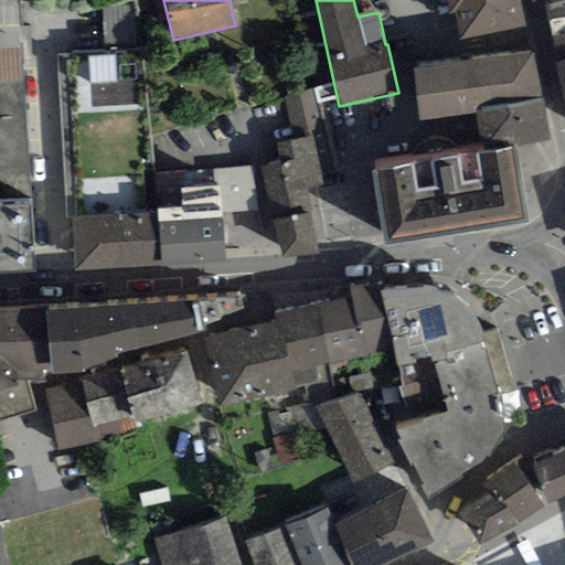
[(526,28),(521,0),(454,0),(462,41),(526,28)]
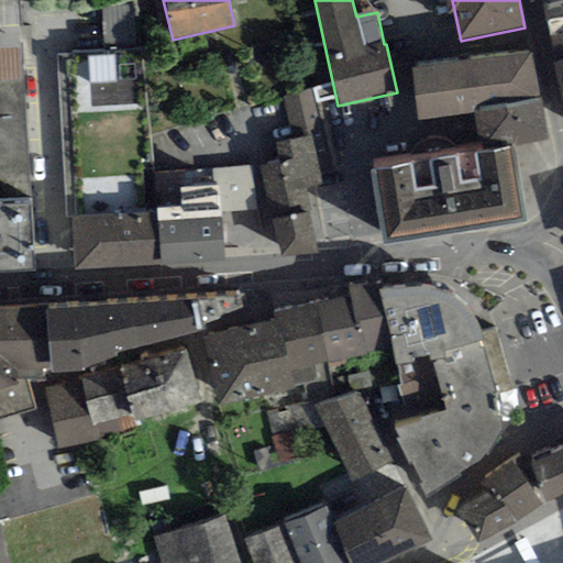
[(562,17),(562,0),(541,0),(547,21),(562,17)]
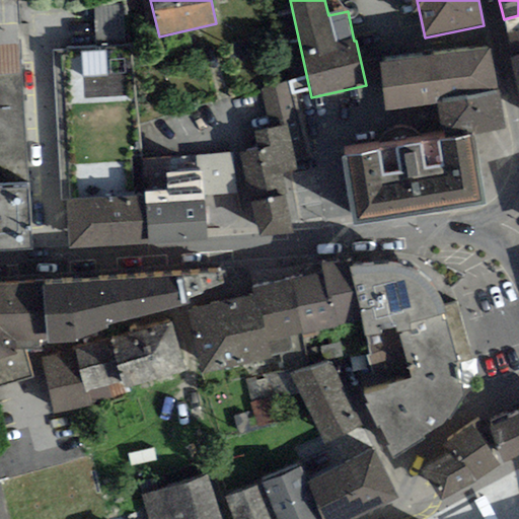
[(124,2),(91,4),(94,43),(126,41),(124,2)]
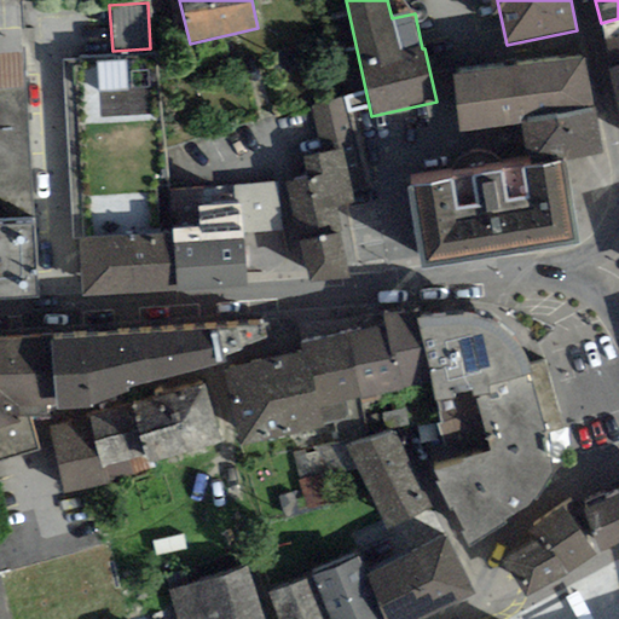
[(618,39),(618,18),(601,23),(603,44),(618,39)]
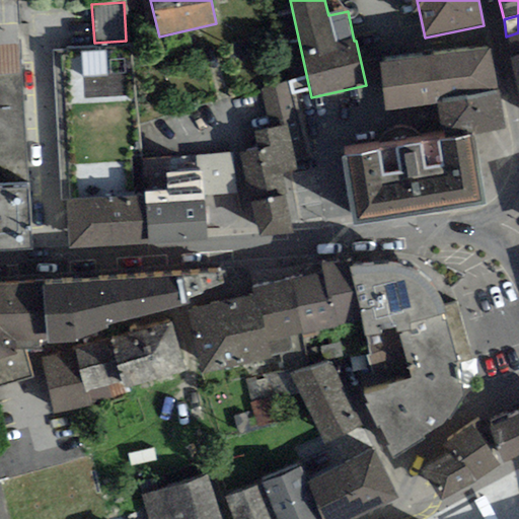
[(518,32),(506,36),(511,59),(518,56),(518,32)]
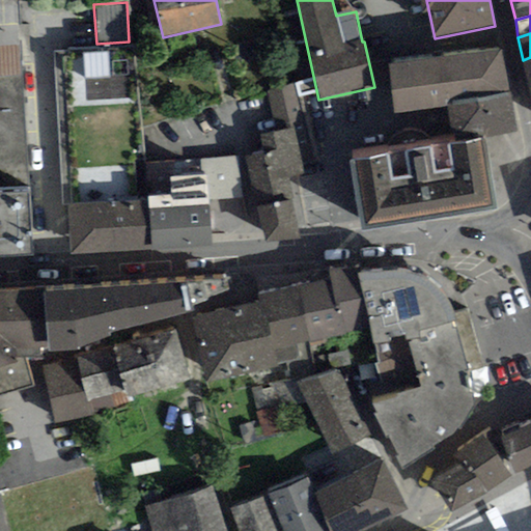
[(0,192),(29,190),(20,44),(0,45),(0,192)]
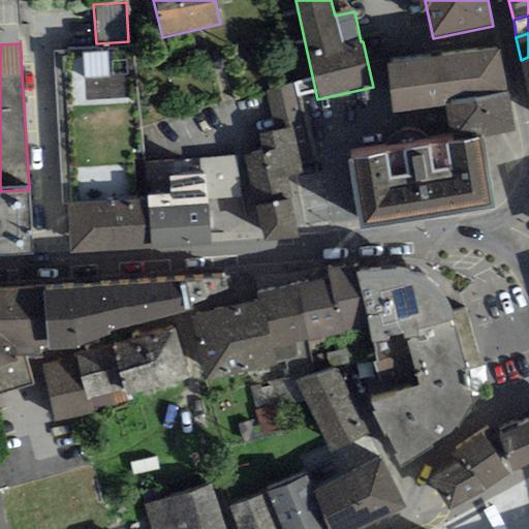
[(137,48),(52,53),(56,111),(141,105),(137,48)]
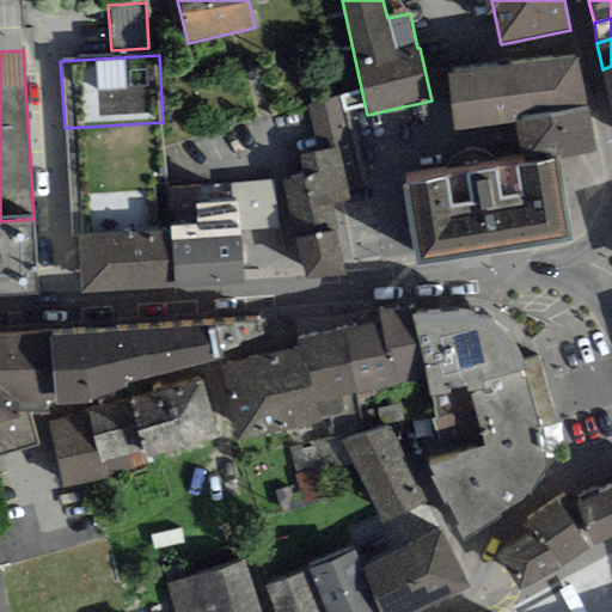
[(581,56),(446,73),(453,132),(515,124),(515,118),(588,109),(581,56)]
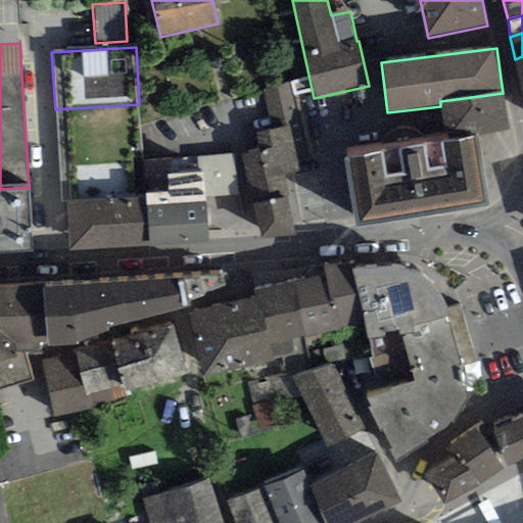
[(262,149),(243,154),(251,193),(262,239),(298,234),(285,176),(301,172),(299,161),(307,160),(289,83),(263,92),(272,129),(256,132),(262,149)]
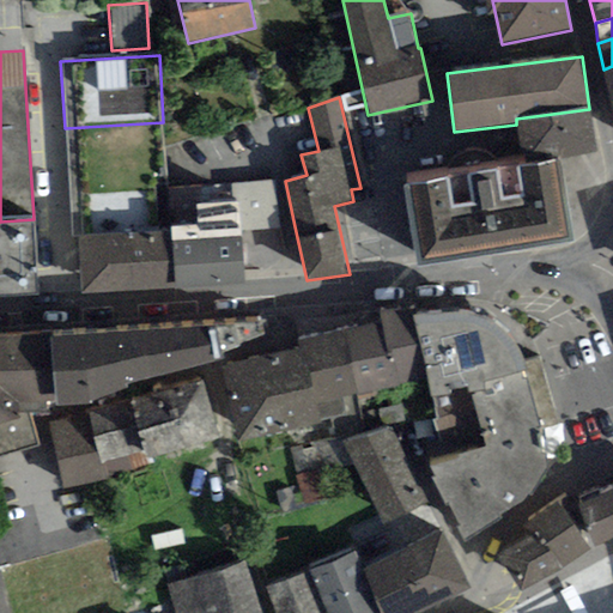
[(595,156),(589,109),(516,119),(516,125),(522,165),(559,161),(595,156)]
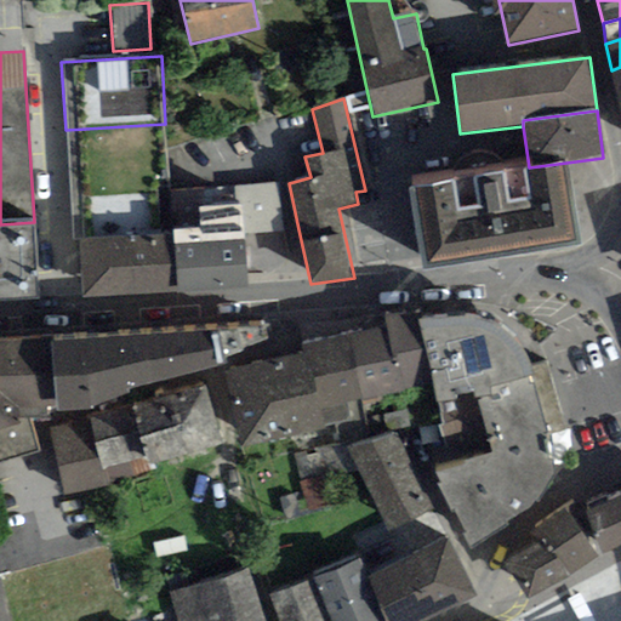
[(172,229),(165,124),(66,130),(72,239),(80,239),(172,233),(172,229)]
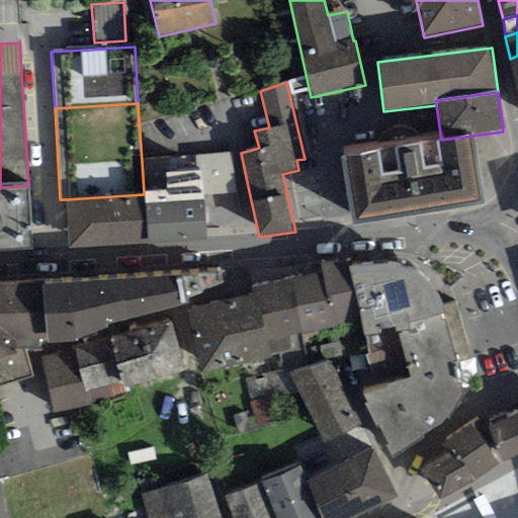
[(441,140),(341,156),(352,225),(483,204),(472,136),(441,140)]
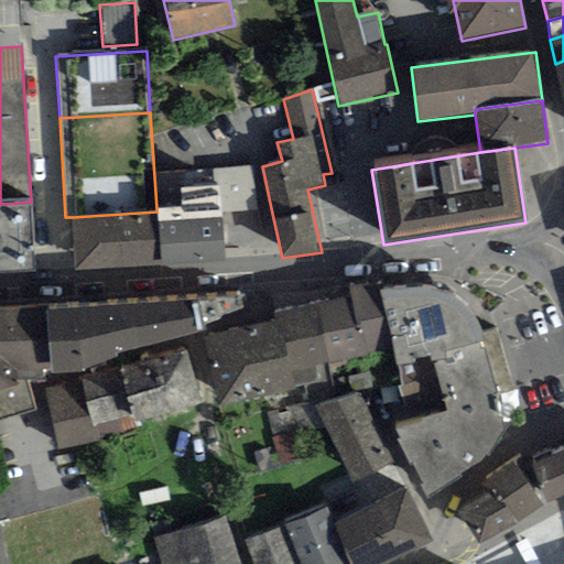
[(262,166),(213,170),(214,185),(218,185),(220,212),(271,208),(262,166)]
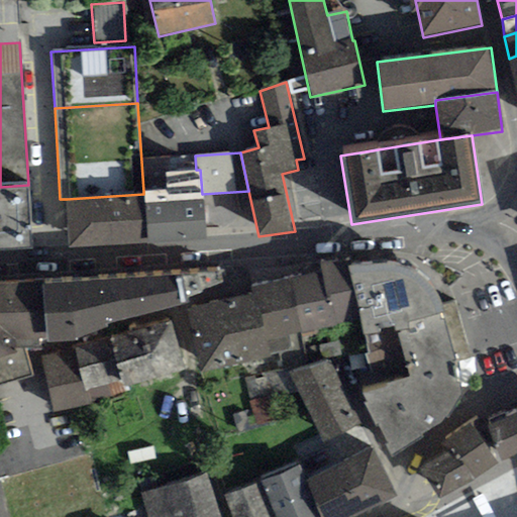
[(196,170),(166,172),(167,190),(143,191),(143,194),(147,242),(204,239),(202,194),(200,170),(196,170)]
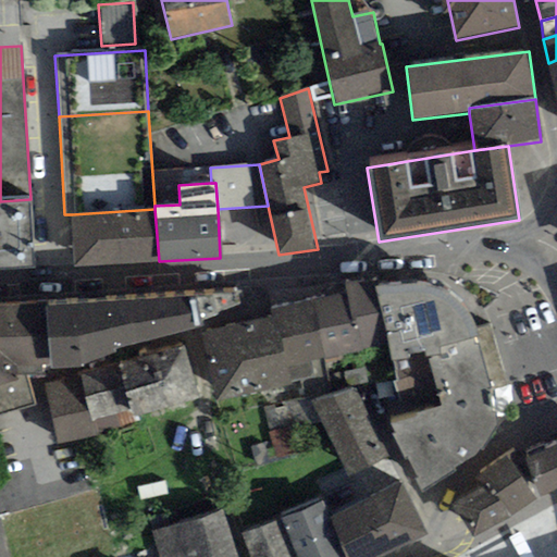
[(0,271),(34,270),(31,199),(0,201),(0,271)]
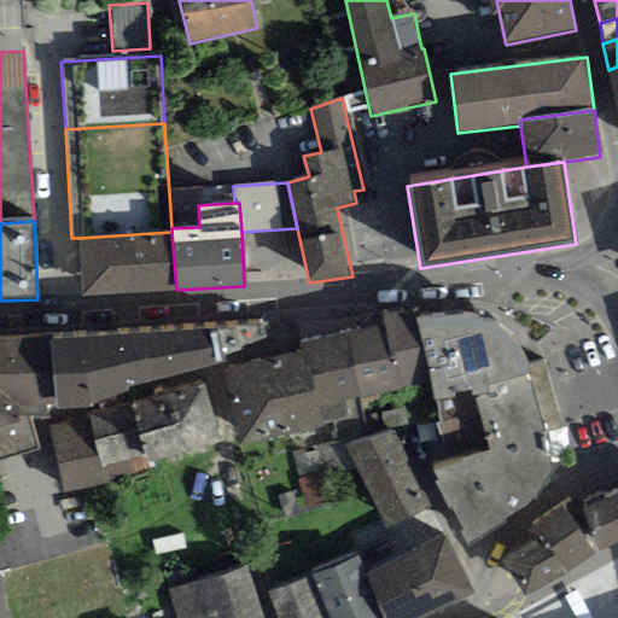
[(176,290),(172,232),(80,238),(83,296),(176,290)]
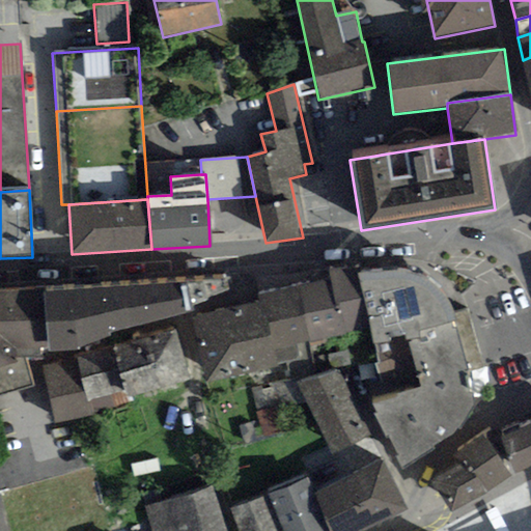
[(355,263),(328,270),(331,280),(337,309),(342,307),(348,334),(369,330),(357,273),(355,263)]
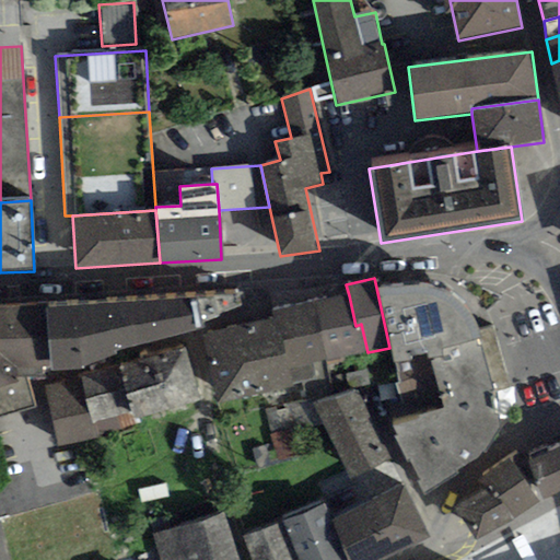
[(400,281),(376,288),(389,348),(395,363),(480,340),(478,328),(469,312),(459,300),(442,289),(422,282),(400,281)]
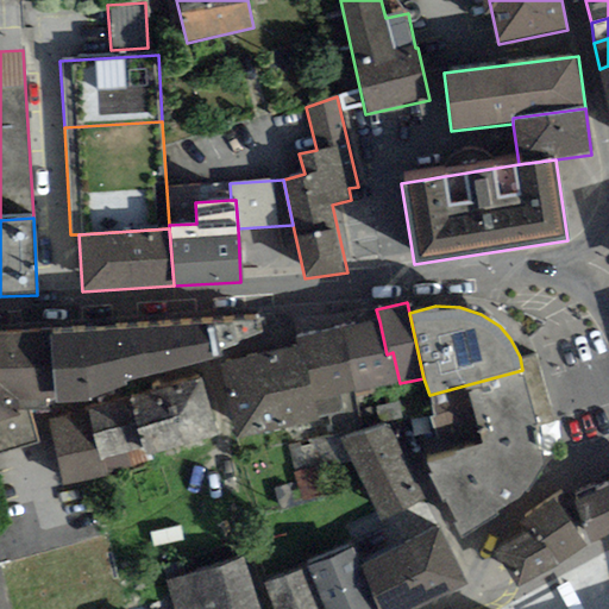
[(258,316),(49,328),(55,403),(90,403),(89,399),(126,387),(124,382),(264,347),(258,316)]
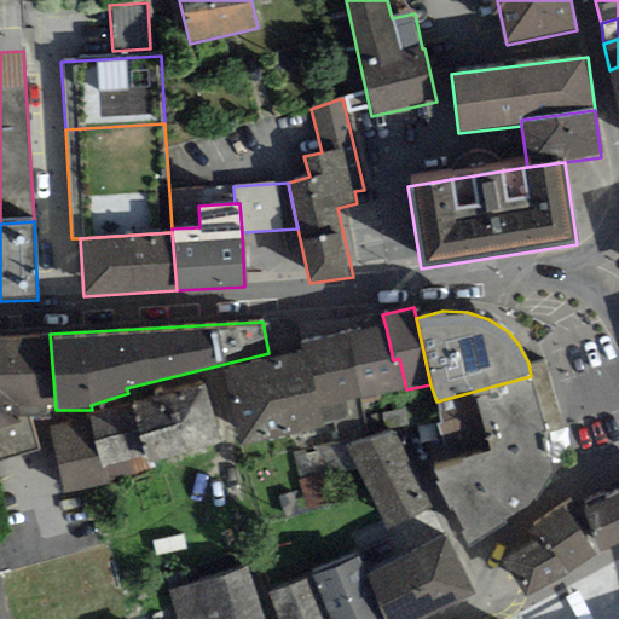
[(360,399),(406,389),(399,358),(393,360),(386,327),(347,334),(360,399)]
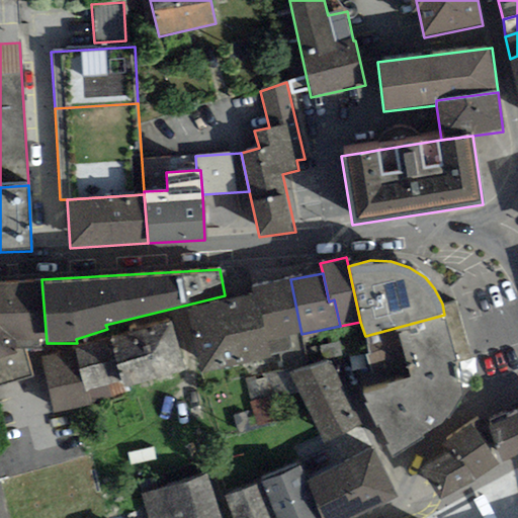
[(41,279),(0,281),(0,384),(32,376),(24,348),(47,343),(41,279)]
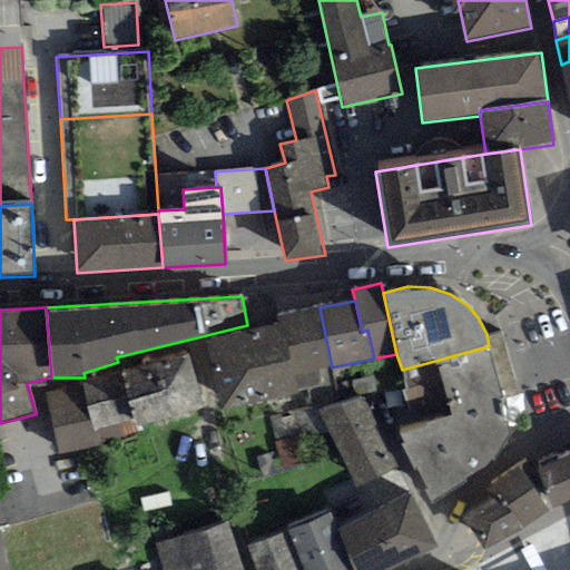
[(332,367),(320,307),(277,315),(279,324),(290,376),(295,374),(332,367)]
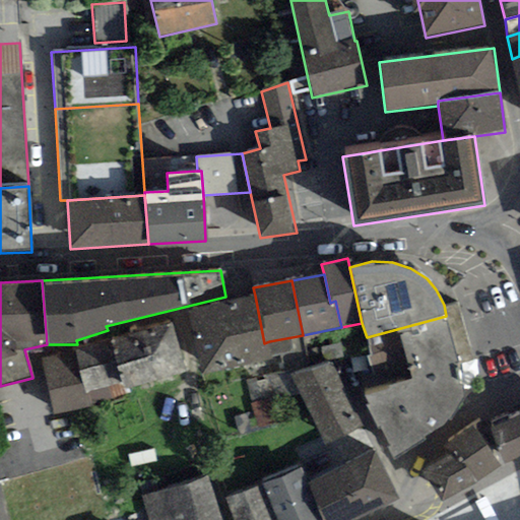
[(264,343),(255,296),(188,311),(202,374),(273,359),(269,341),(264,343)]
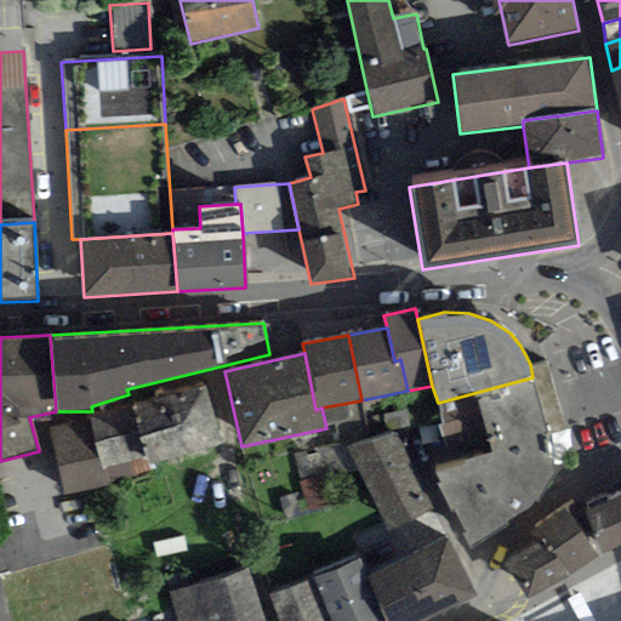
[(550,433),(533,377),(438,403),(442,425),(437,428),(451,466),(432,472),(467,548),(507,522),(535,503),(552,478),(553,462),(550,433)]
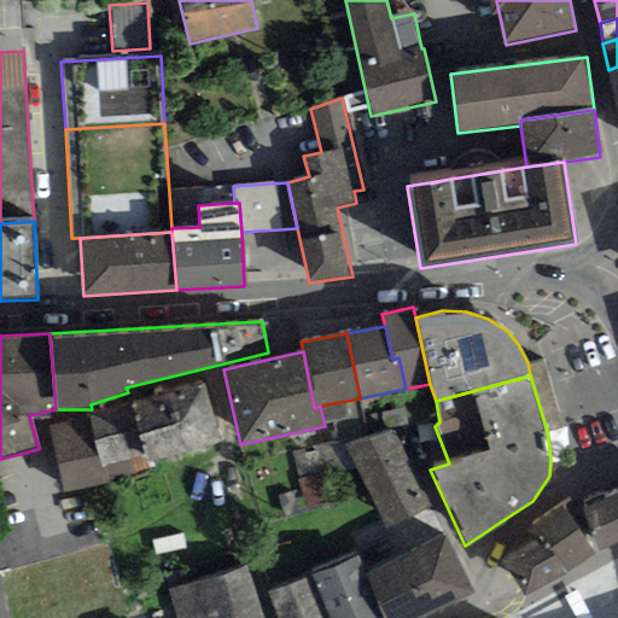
[(89,419),(48,429),(64,494),(150,473),(147,460),(222,442),(207,377),(156,389),(158,397),(133,403),(88,414),(89,419)]
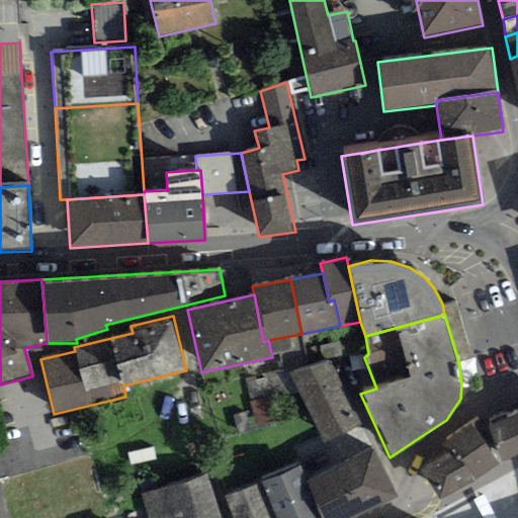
[(362,426),(330,361),(289,373),(322,443),(362,426)]
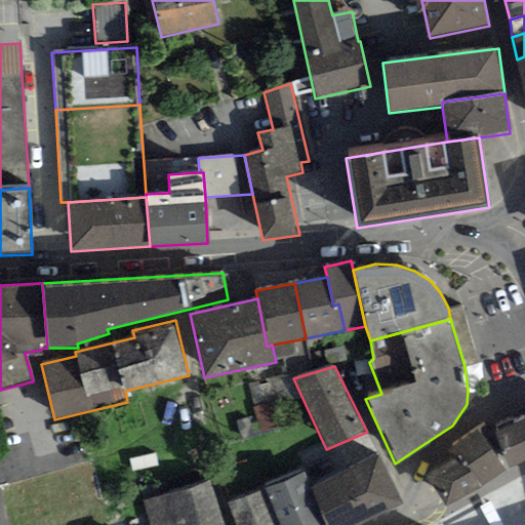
[(524,413),(492,428),(509,468),(524,460),(524,413)]
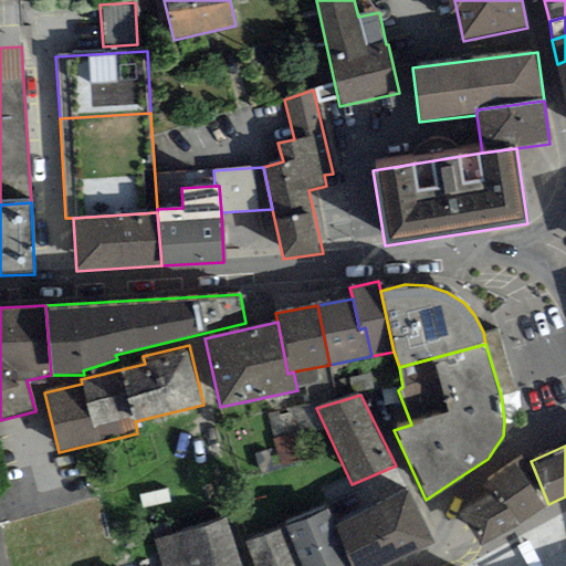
[(519,525),(545,506),(514,463),(484,484),(465,506),(458,517),(471,525),(482,545),(519,525)]
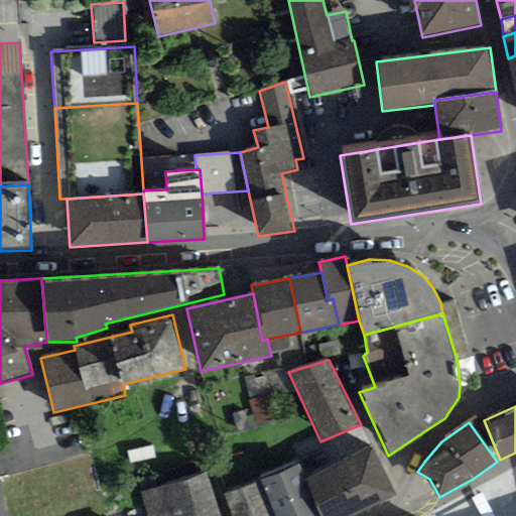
[(353,515),(396,495),(373,447),(304,480),(319,515),(353,515)]
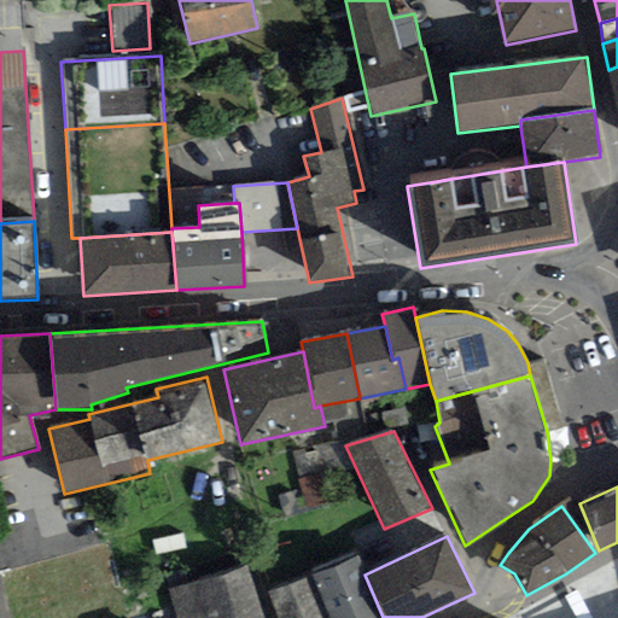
[(383,617),(365,575),(356,557),(312,576),(330,617),(383,617)]
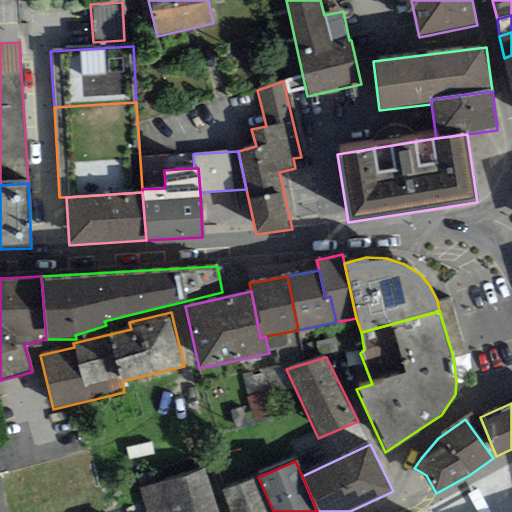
[(216,511),(205,470),(140,488),(146,511),(216,511)]
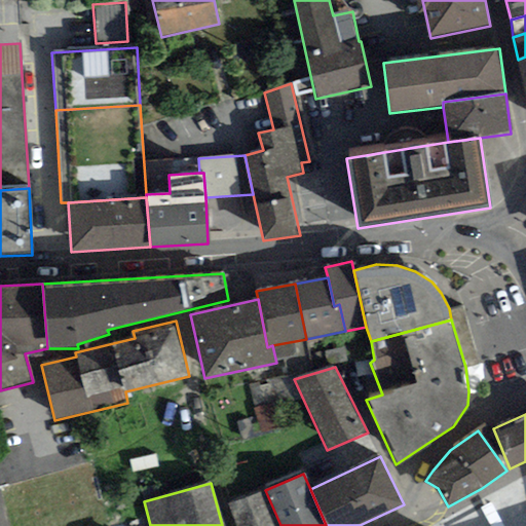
[(280,525),(265,490),(228,503),(236,525),(280,525)]
